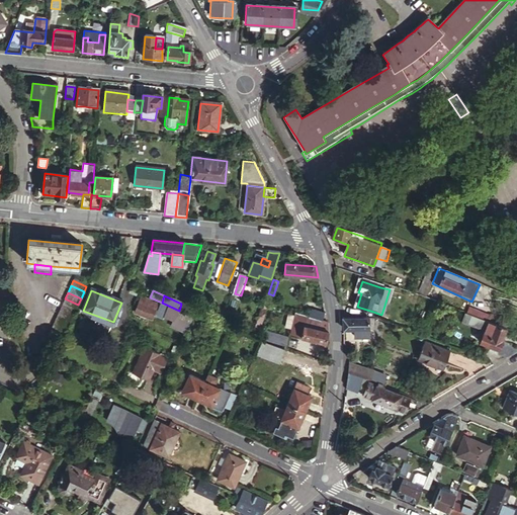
[(184,296),(180,308),(190,311),(192,302),(187,299),(188,297),(184,296)]
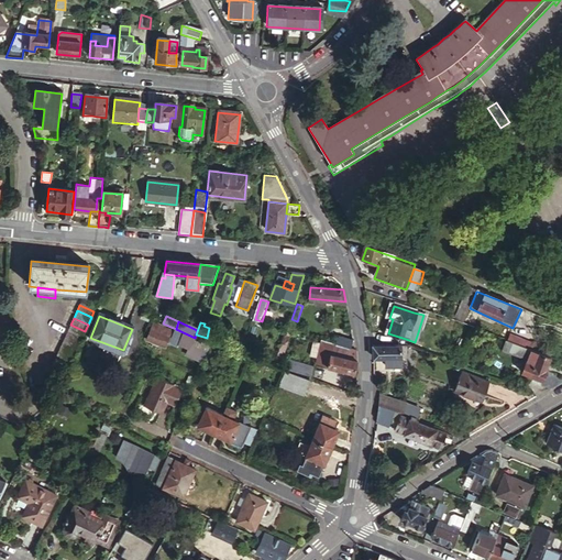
[(81,337),(85,331),(70,325),(67,330),(81,337)]
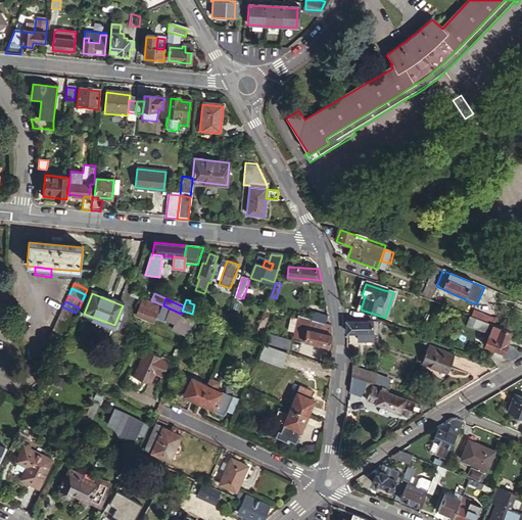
[(158,309),(142,302),(137,318),(153,324),(158,309)]
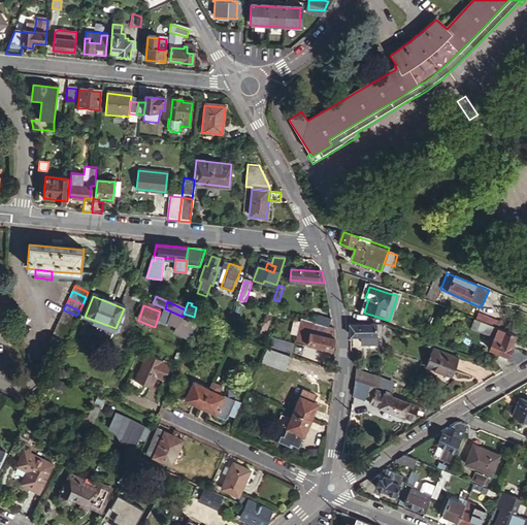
[(76,316),(63,309),(60,317),(73,323),(76,316)]
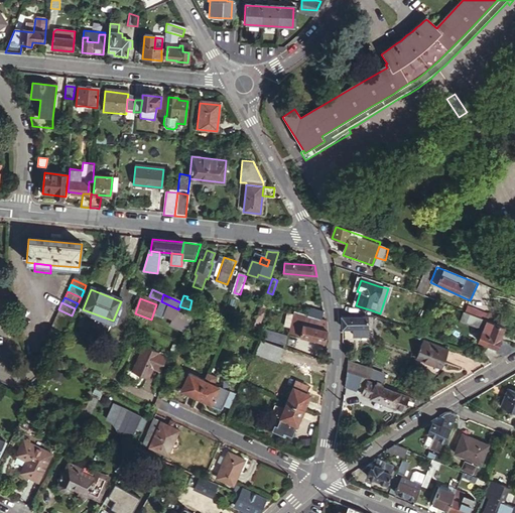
[(262,303),(252,332),(257,334),(267,304),(262,303)]
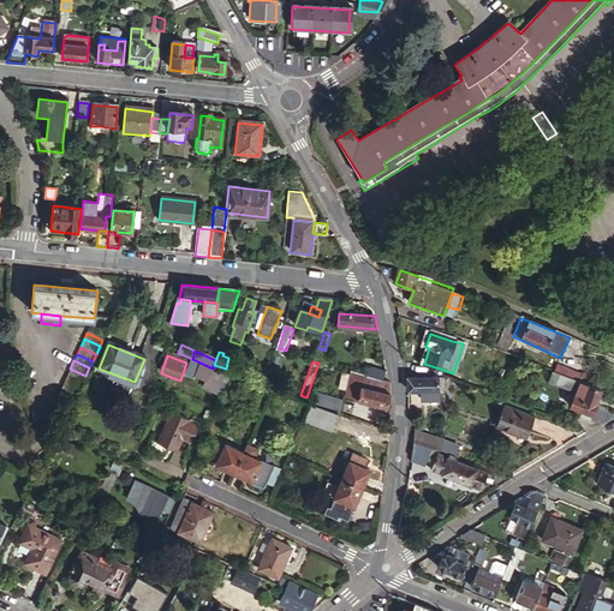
[(578,373),(556,365),(554,370),(577,379),(578,373)]
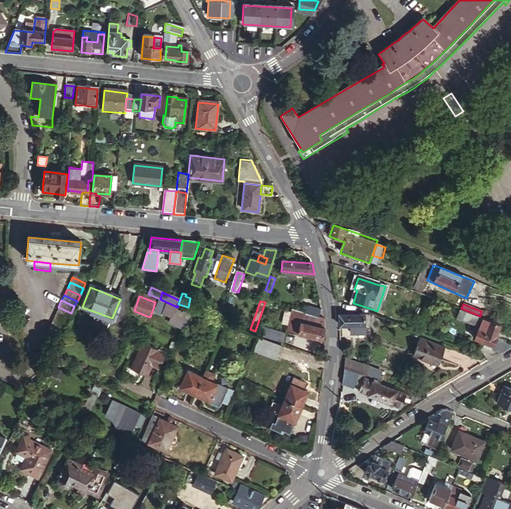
[(68,319),(71,313),(58,307),(56,313),(68,319)]
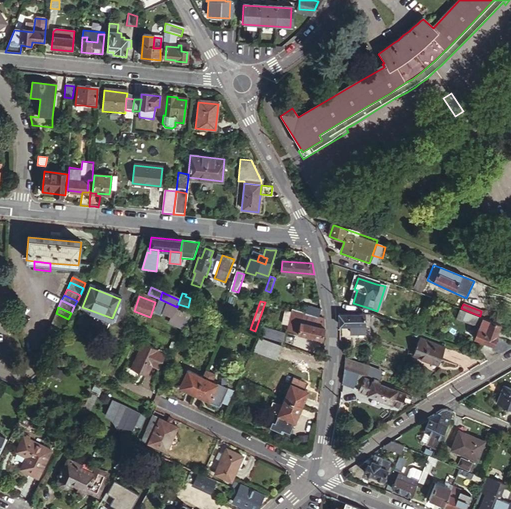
[(318,319),(320,312),(308,308),(305,315),(308,315),(318,319)]
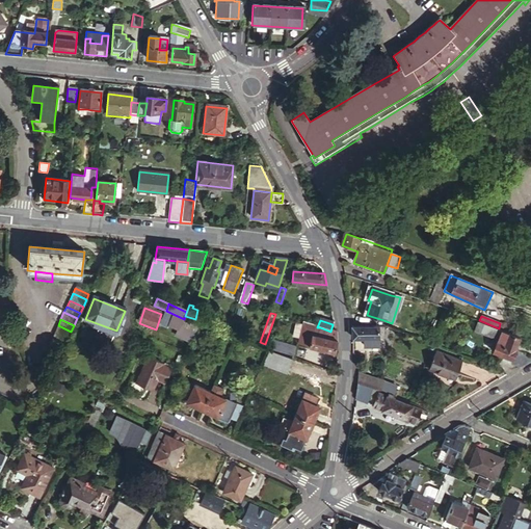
[(197,328),(184,322),(177,338),(190,344),(197,328)]
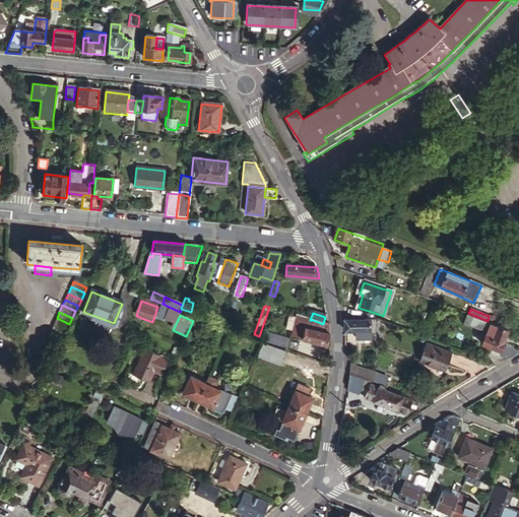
[(69,324),(57,318),(54,323),(66,329),(69,324)]
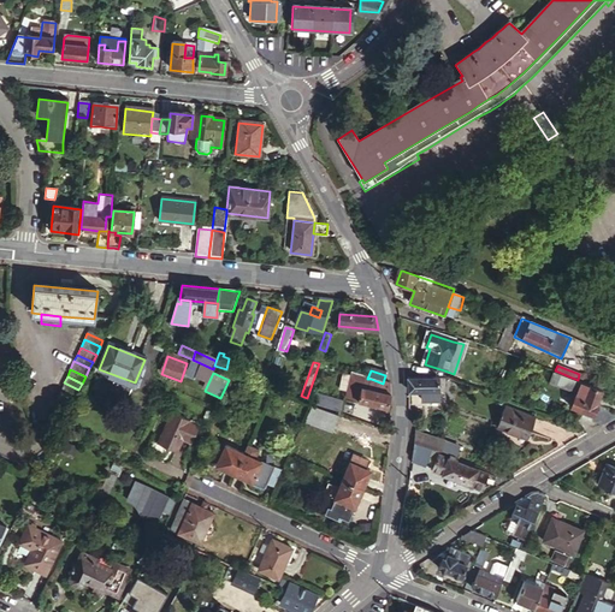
[(580,382),(568,378),(563,390),(575,394),(580,382)]
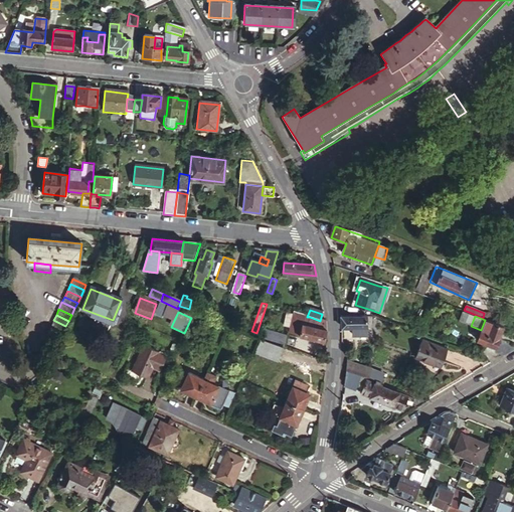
[(318,329),(320,321),(310,317),(308,327),(318,329)]
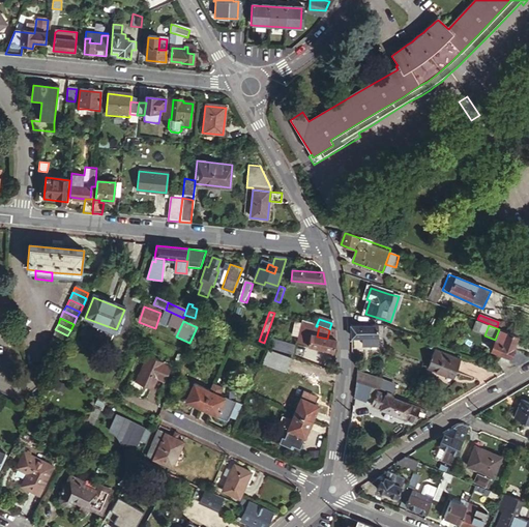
[(377,327),(351,328),(351,339),(361,339),(362,346),(378,346),(377,339),(382,339),(382,327),(381,327),(377,327)]
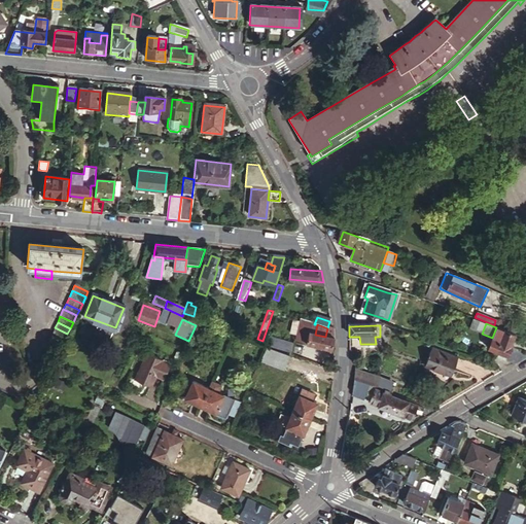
[(64,341),(67,334),(55,327),(51,335),(64,341)]
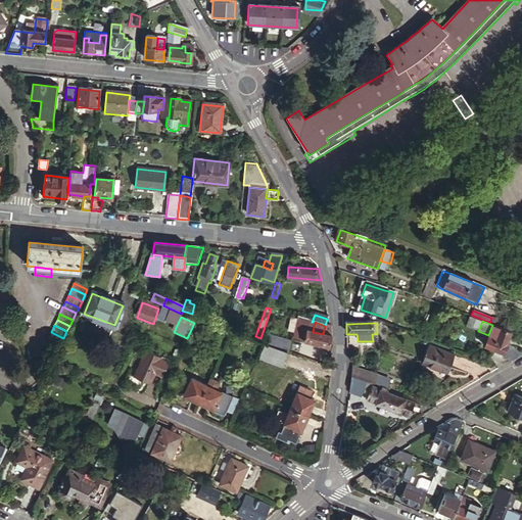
[(505,344),(510,332),(492,325),(488,335),(484,347),(489,349),(503,355),(506,345),(507,344),(505,344)]
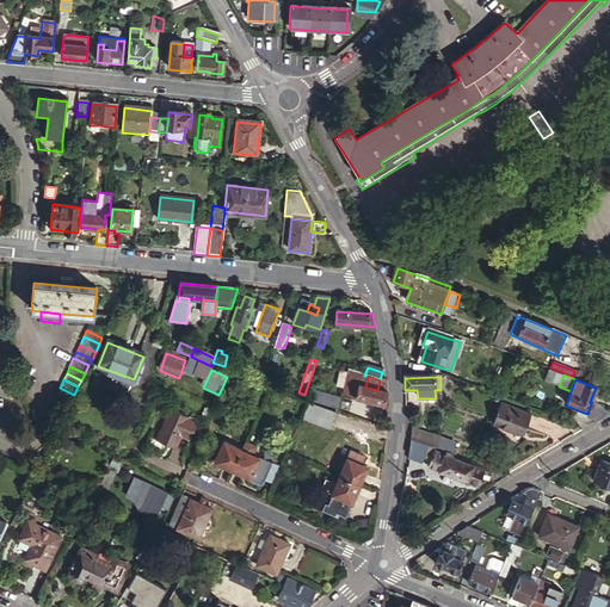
[(387,382),(380,381),(377,390),(388,392),(387,382)]
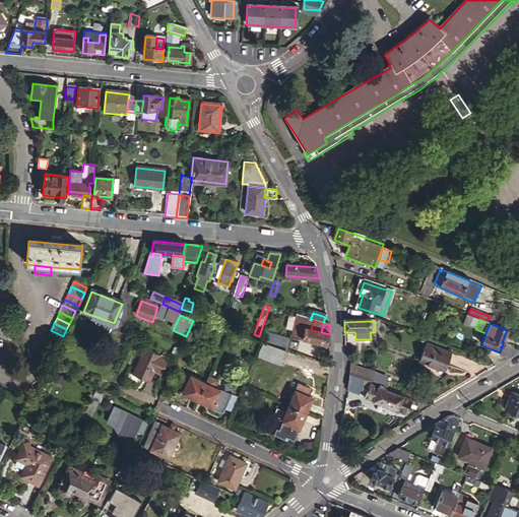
[(327,346),(328,341),(330,334),(321,332),(311,330),(306,328),(303,340),(327,346)]
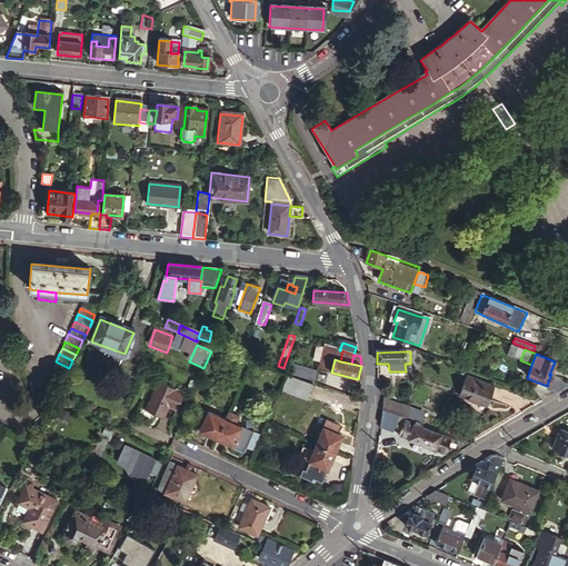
[(56,361),(52,368),(66,375),(69,368),(56,361)]
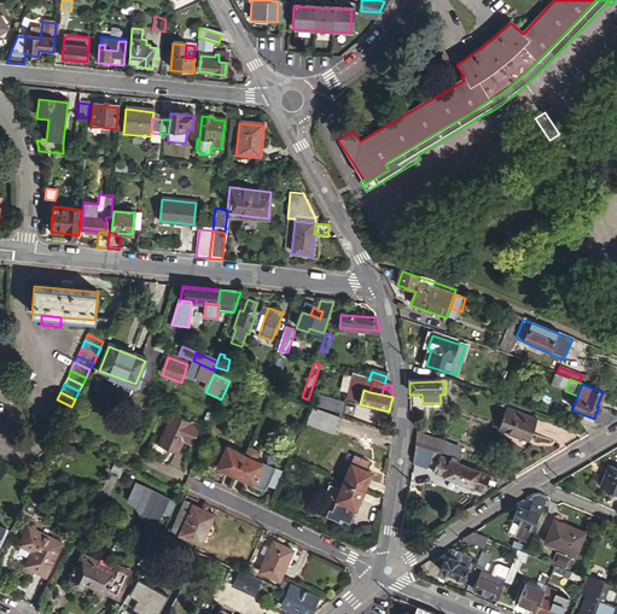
[(57,399),(53,407),(69,414),(71,407),(57,399)]
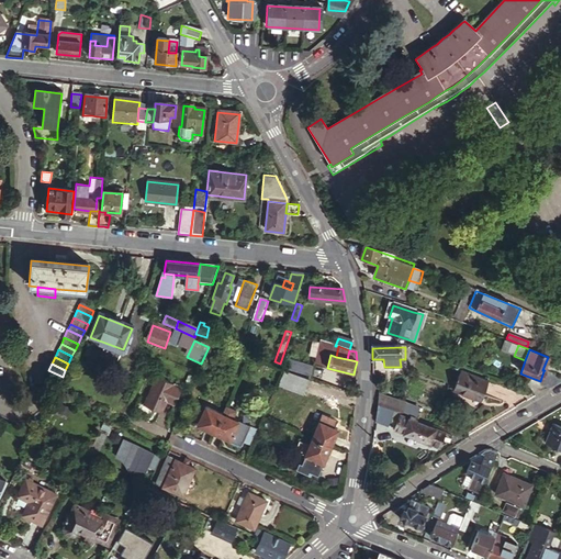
[(314,368),(302,364),(299,372),(311,377),(314,368)]
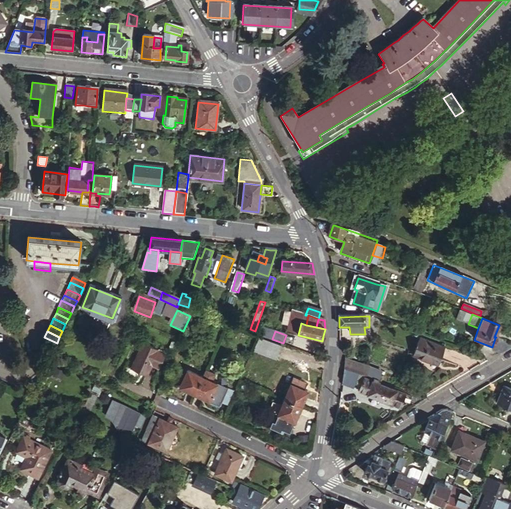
[(278,346),(258,337),(252,350),(272,359),(278,346)]
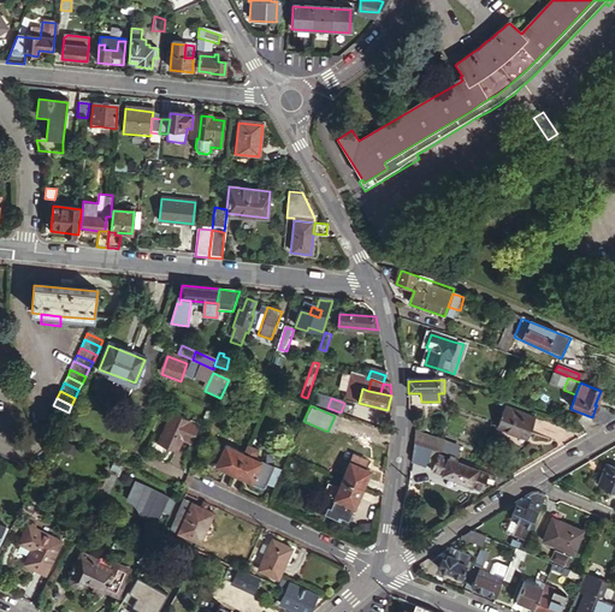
[(603,425),(614,420),(614,417),(609,411),(596,406),(592,417),(577,411),(571,426),(578,428),(586,435),(592,432),(598,428),(603,425)]
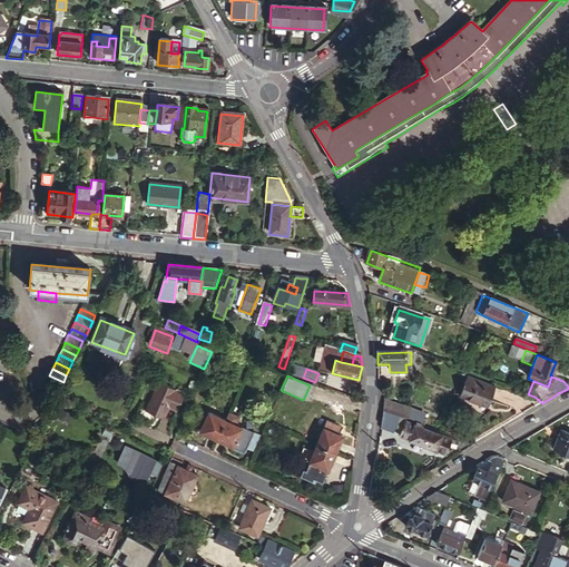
[(493,389),(467,379),(460,397),(487,407),(493,389)]
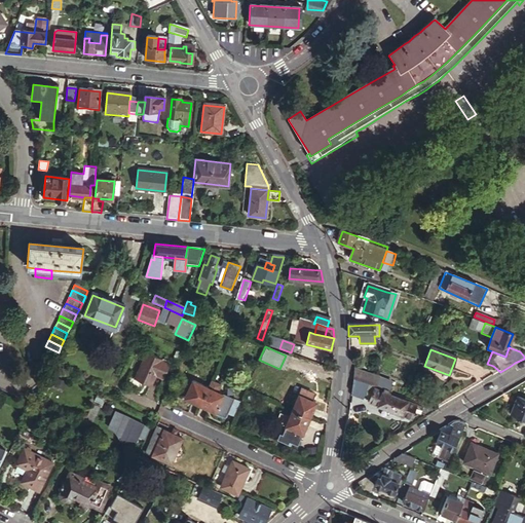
[(172,364),(148,353),(137,381),(152,388),(158,374),(165,377),(172,364)]
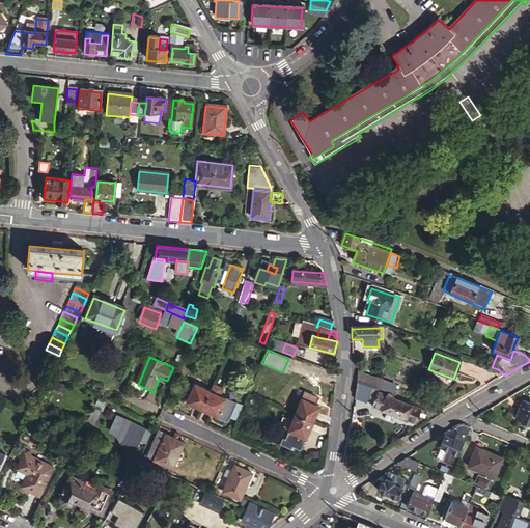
[(380,382),(357,373),(357,379),(356,383),(377,390),(380,383),(380,382)]
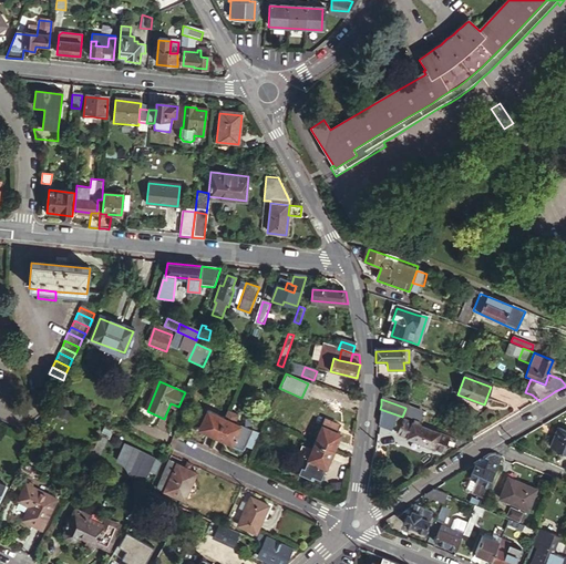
[(405,409),(402,417),(421,422),(423,414),(405,409)]
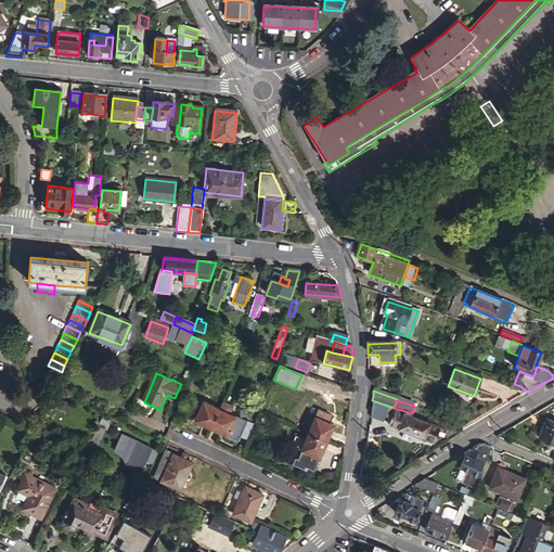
[(195,421),(211,428),(219,409),(204,401),(195,421)]
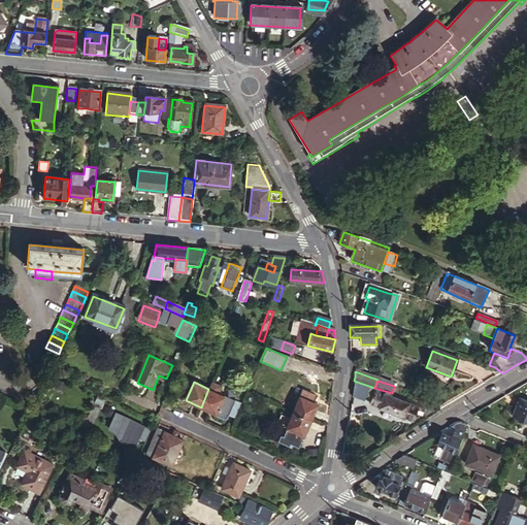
[(208,389),(201,407),(216,414),(217,415),(224,396),(224,395),(219,393),(222,386),(211,382),(208,389)]
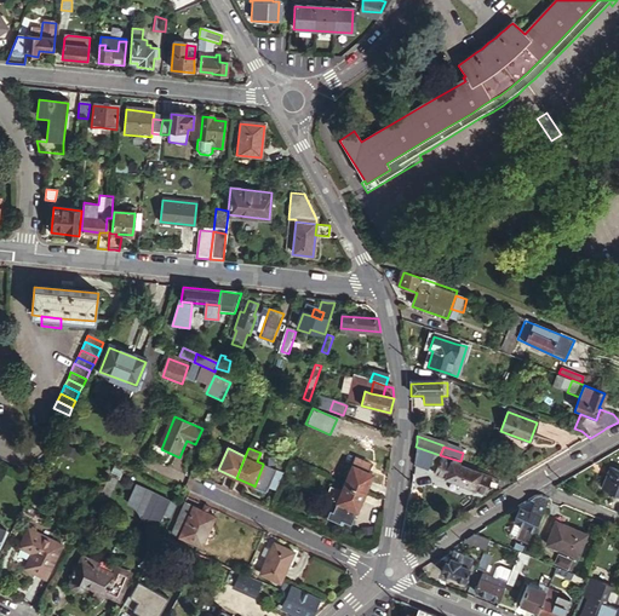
[(434,454),(416,448),(416,449),(414,460),(413,464),(429,468),(430,465),(433,456),(434,454)]
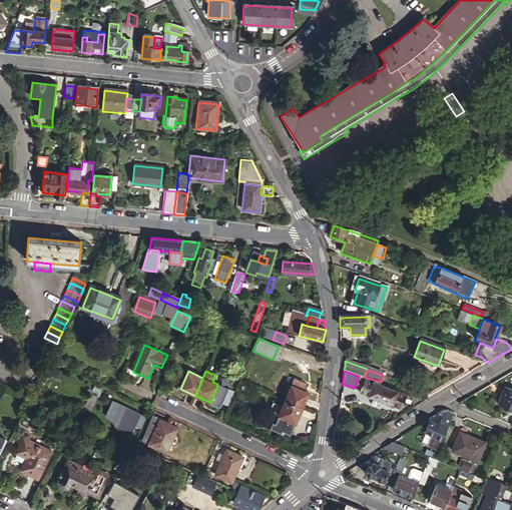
[(380,401),(385,388),(364,380),(362,387),(359,394),(380,401)]
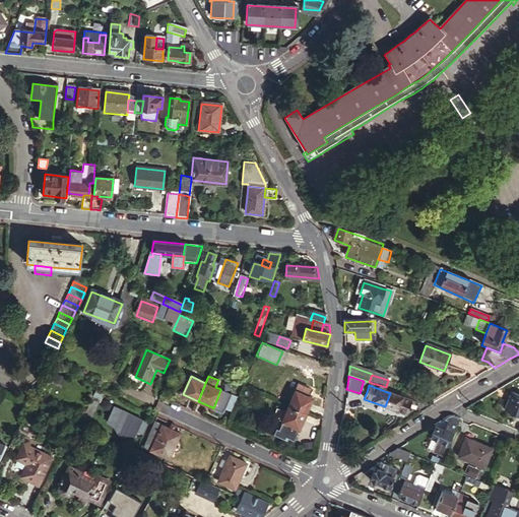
[(213,408),(212,407),(211,408),(222,412),(224,409),(232,412),(239,396),(220,388),(220,389),(220,390),(213,408)]
